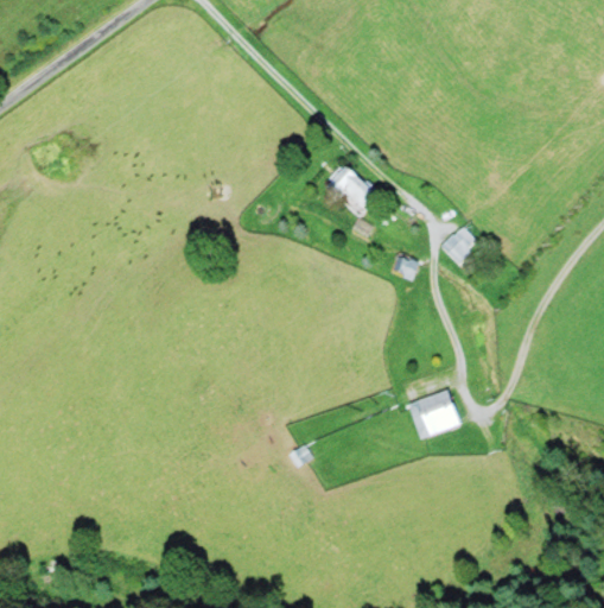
[(350,170),(375,192),(355,216),(329,194),(350,170)]
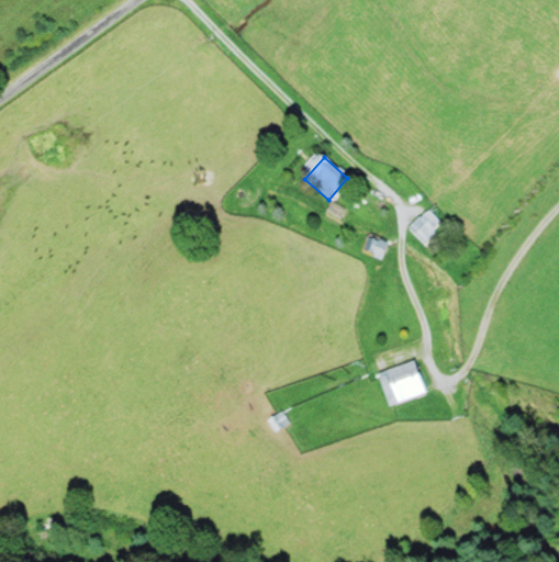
[(326,212),(331,204),(343,212),(338,220),(326,212)]
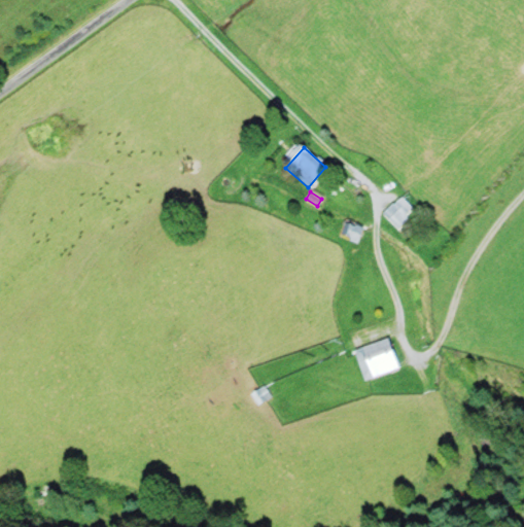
[(381,214),(397,196),(413,210),(396,227),(381,214)]
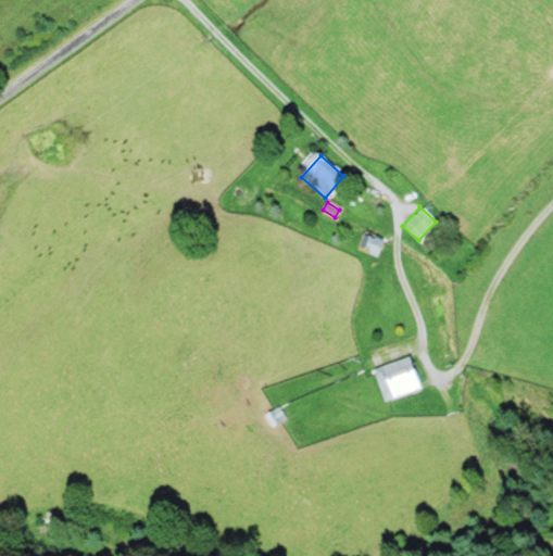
[(365,231),(378,236),(374,252),(360,248),(365,231)]
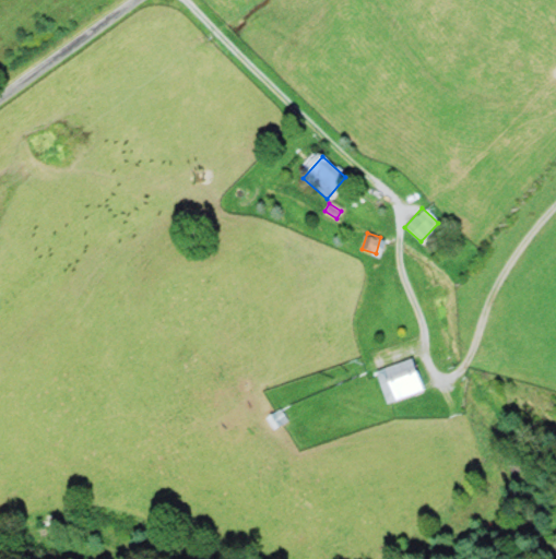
[(411,359),(422,391),(388,403),(377,371),(411,359)]
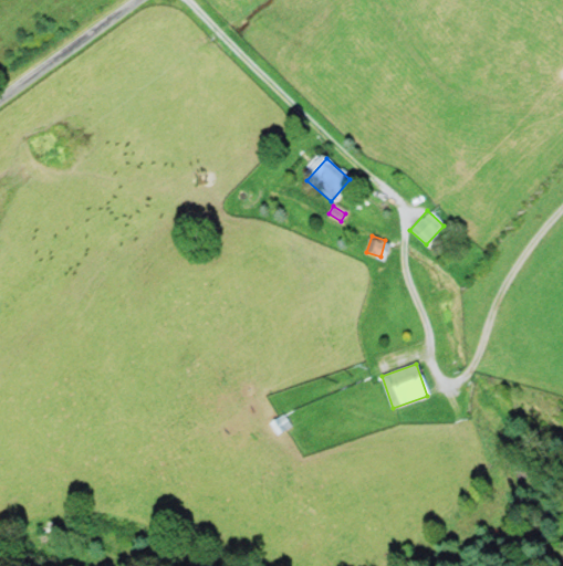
All buildings are outlined.
